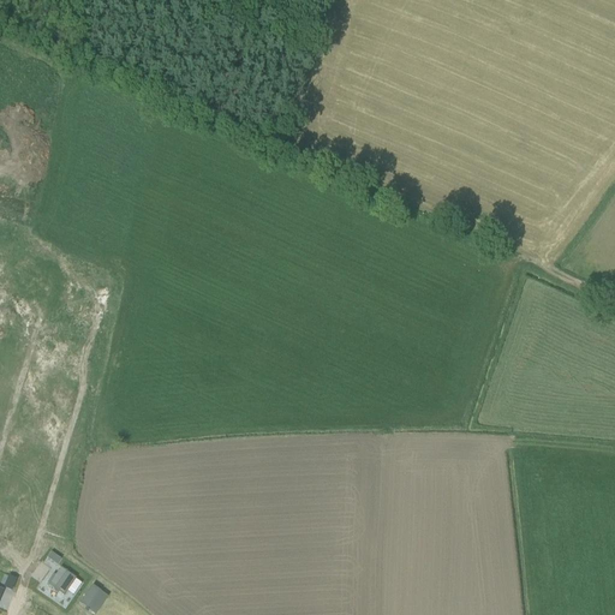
[(0,278),(0,281),(11,300),(22,293),(9,273),(0,278)]
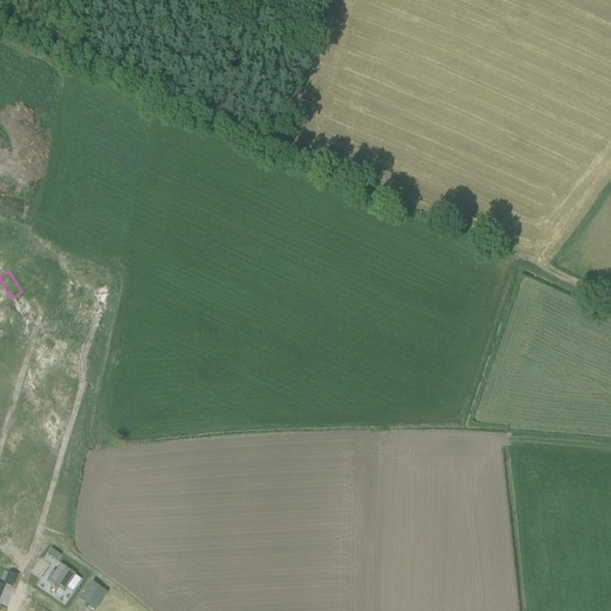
[(59,357),(50,337),(37,343),(45,362),(59,357)]
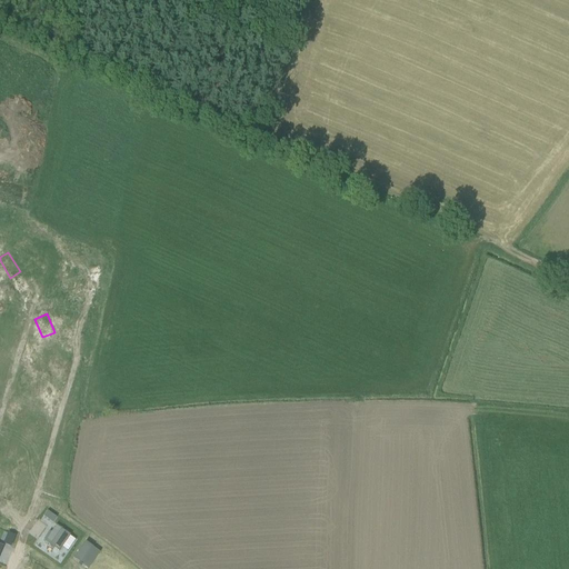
[(55,378),(61,375),(51,356),(45,359),(55,378)]
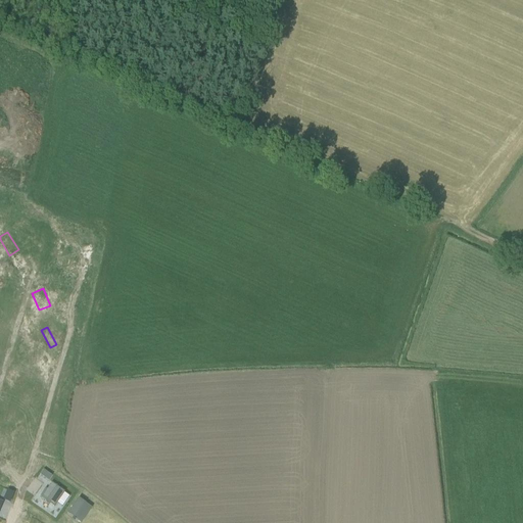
[(34,329),(24,336),(31,348),(42,342),(34,329)]
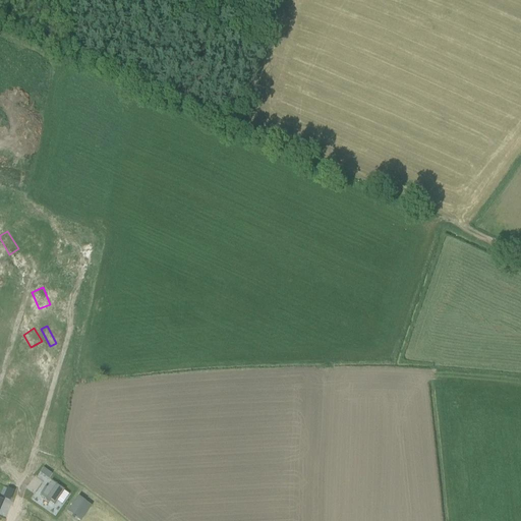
[(55,456),(56,442),(41,441),(41,455),(55,456)]
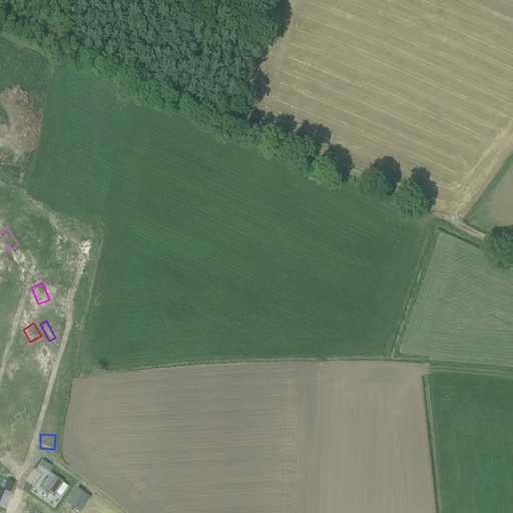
[(42,461),(39,466),(47,472),(50,467),(42,461)]
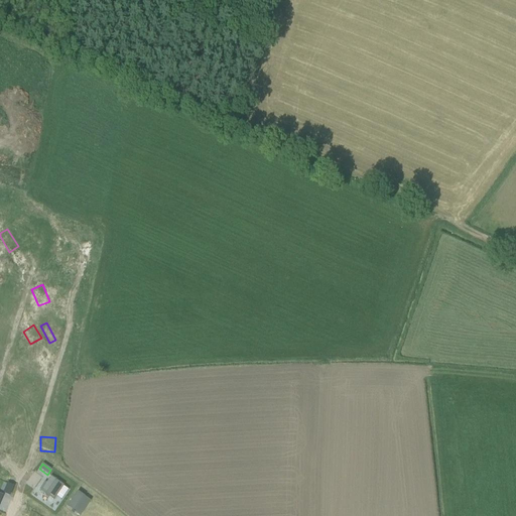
[(50,477),(40,492),(44,495),(48,498),(48,497),(53,500),(55,497),(62,487),(63,486),(50,477)]
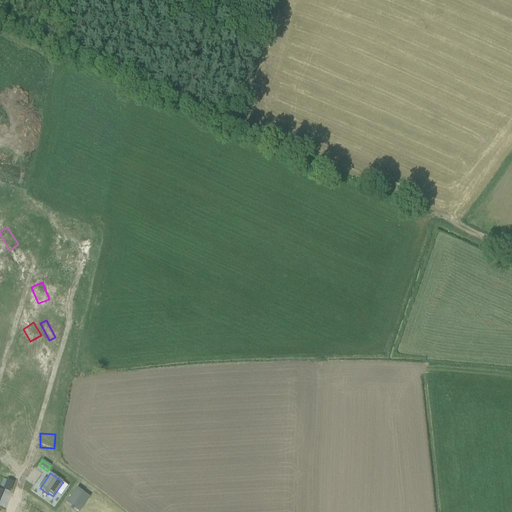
[(7,480),(3,490),(9,493),(13,483),(7,480)]
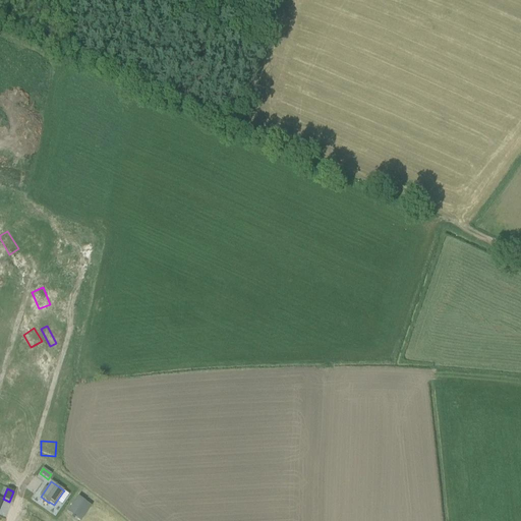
[(40,520),(36,511),(22,517),(23,520),(40,520)]
